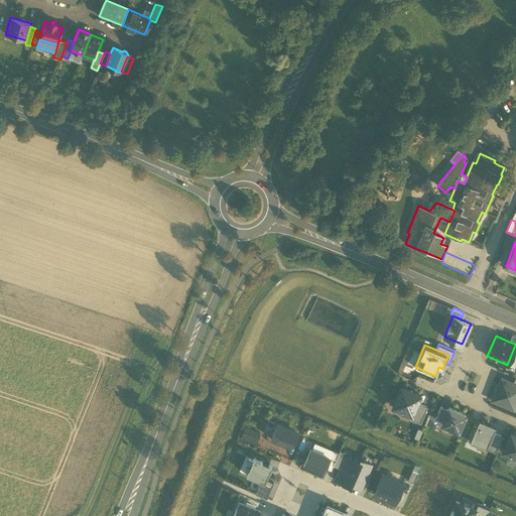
[(515,345),(507,365),(515,368),(515,365),(515,345)]
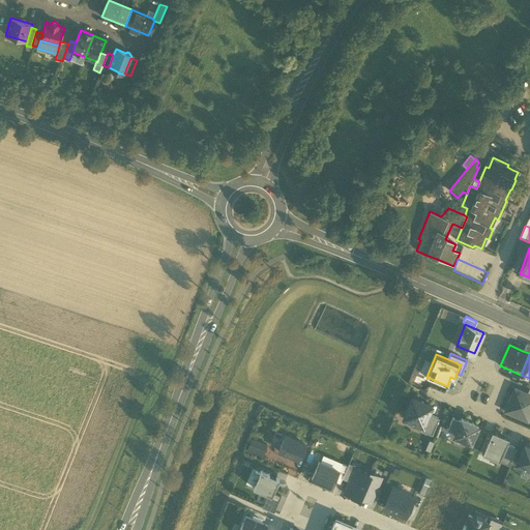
[(529,412),(529,394),(527,393),(514,388),(504,411),(522,418),(526,410),(529,412)]
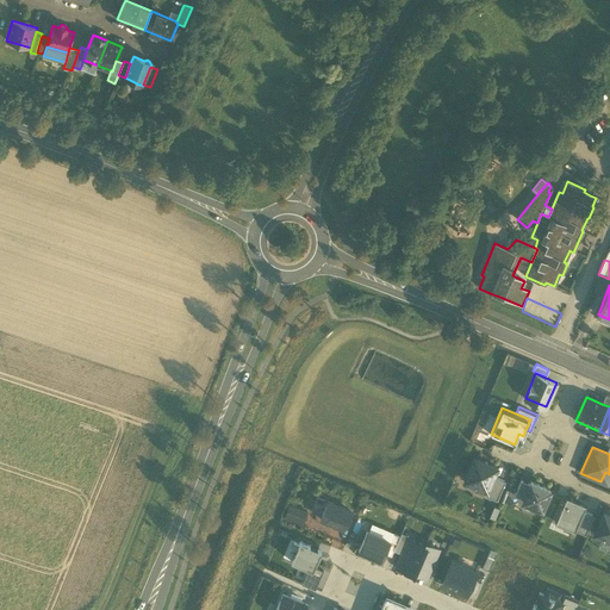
[(497,465),(474,455),(464,479),(486,487),(487,489),(493,474),(497,465)]
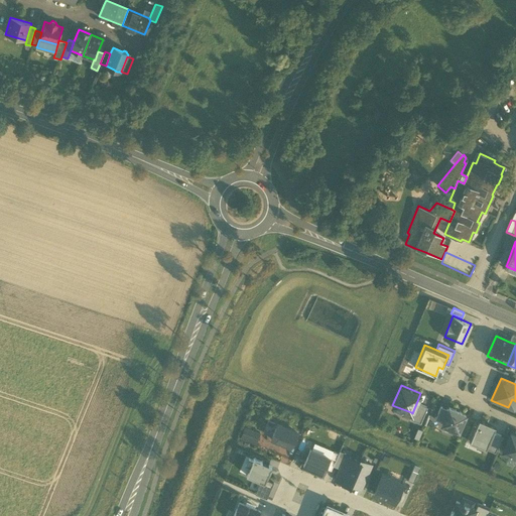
[(427,405),(417,401),(412,413),(411,412),(409,417),(420,422),(427,405)]
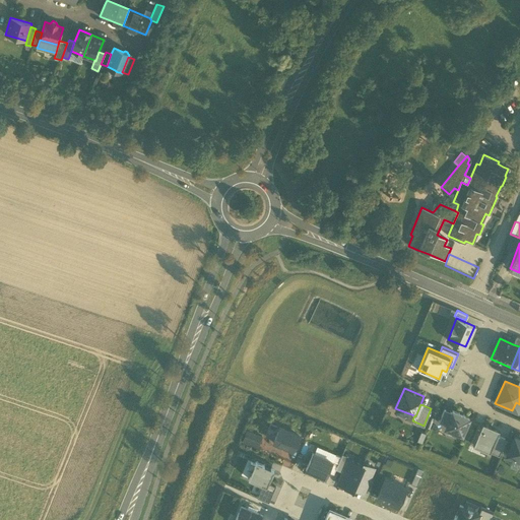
[(446,425),(451,411),(444,408),(439,421),(446,425)]
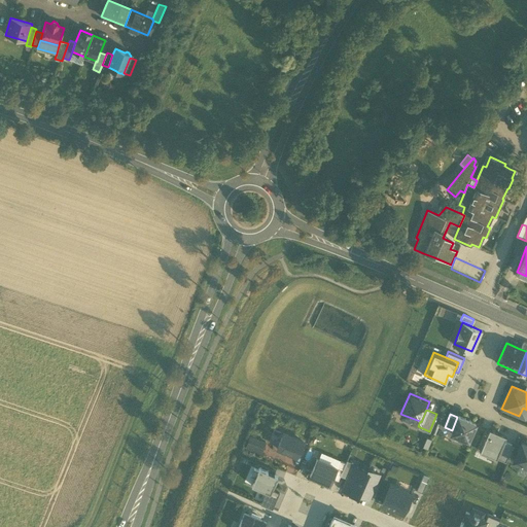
[(464,418),(458,416),(457,417),(452,430),(451,432),(468,440),(476,423),(469,420),(470,419),(464,417),(464,418)]
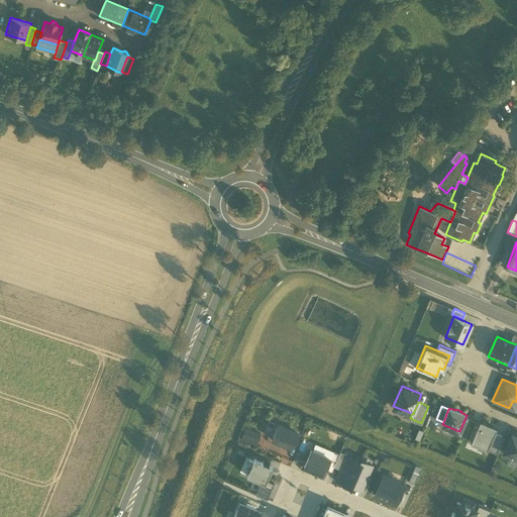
[(488,423),(480,420),(471,442),(487,449),(494,432),(496,428),(488,425),(488,423)]
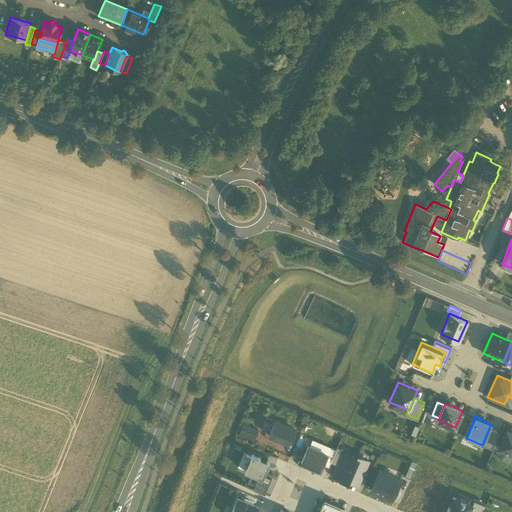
[(295,428),(275,420),(268,435),(288,443),(295,428)]
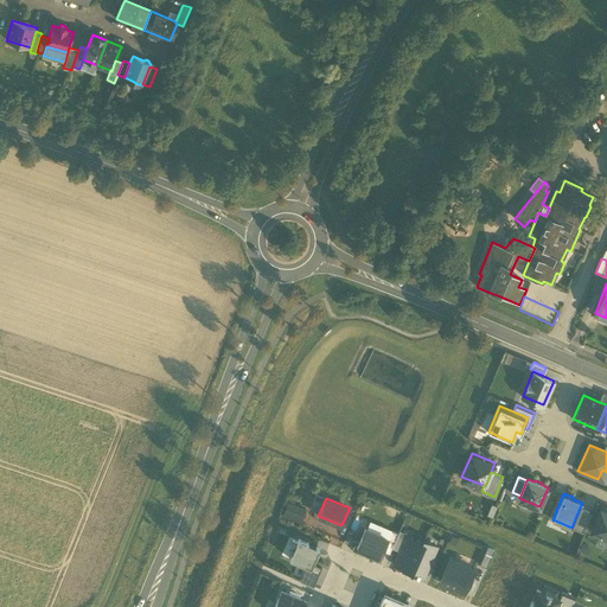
[(288,503),(283,516),(301,522),(306,509),(288,503)]
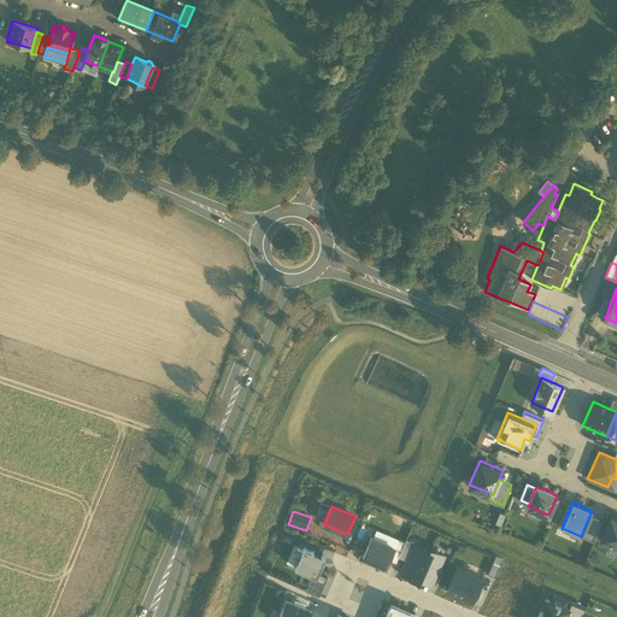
[(505,513),(499,511),(494,522),(500,524),(505,513)]
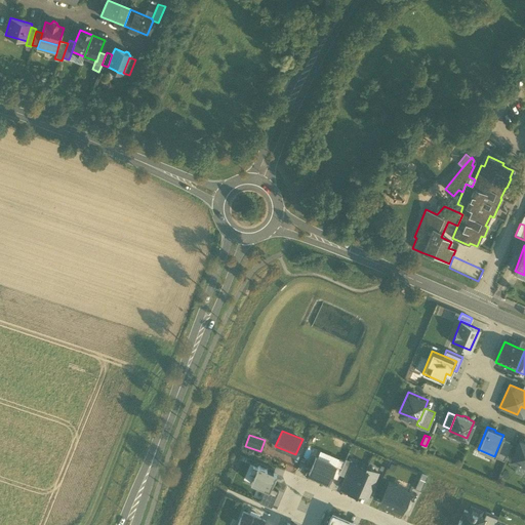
[(511,443),(501,439),(494,456),(503,459),(511,443)]
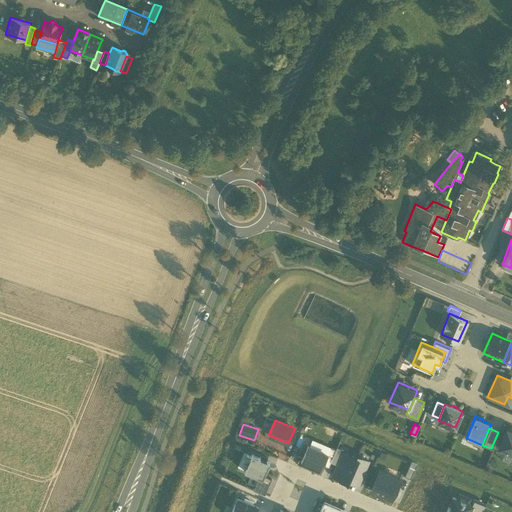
[(511,431),(506,429),(498,447),(505,450),(504,452),(511,455),(511,431)]
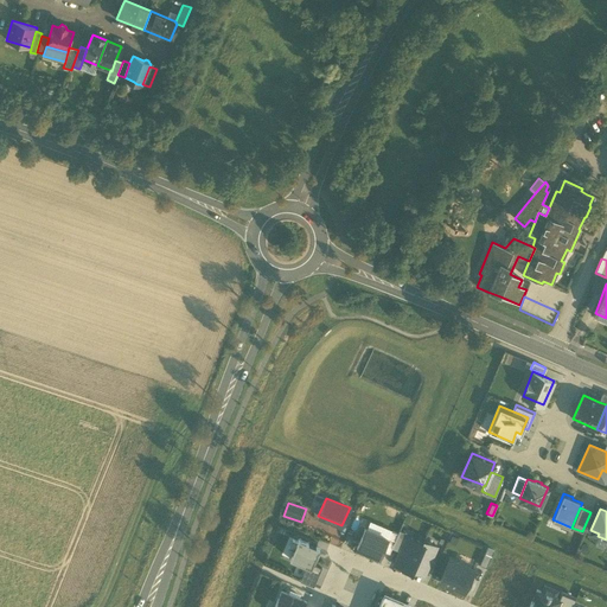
[(370,519),(366,529),(388,538),(391,530),(391,529),(370,519)]
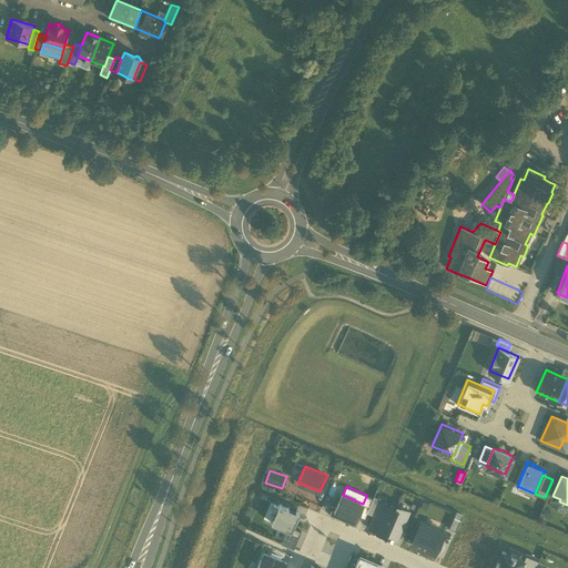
[(342,494),(333,511),(355,521),(358,514),(363,504),(343,495),(342,494)]
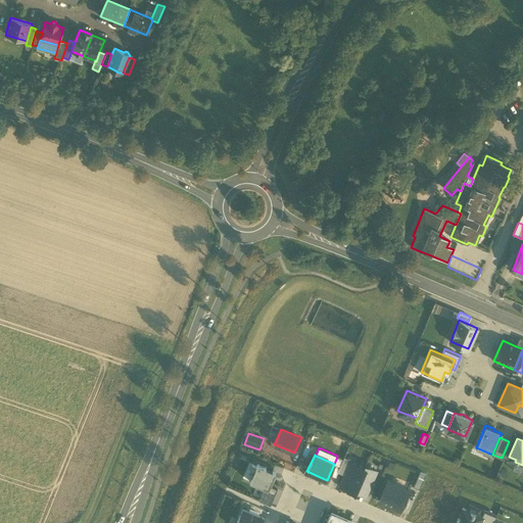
[(337,457),(334,464),(330,473),(336,476),(337,471),(343,459),(337,457)]
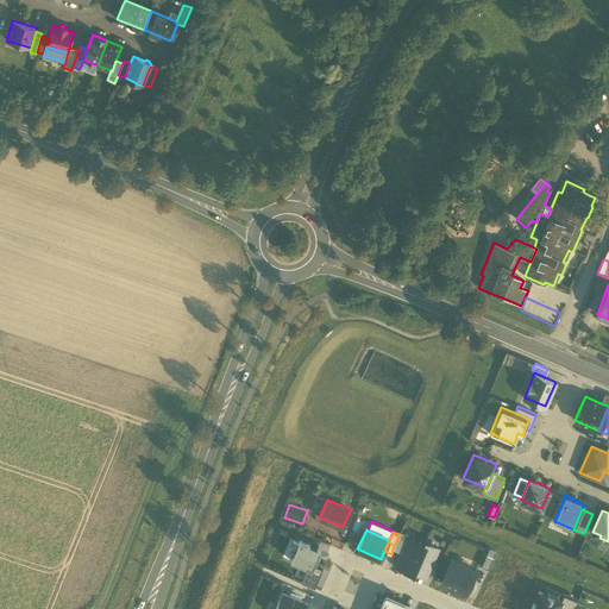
[(393,548),(401,552),(408,537),(409,534),(401,532),(400,534),(393,548)]
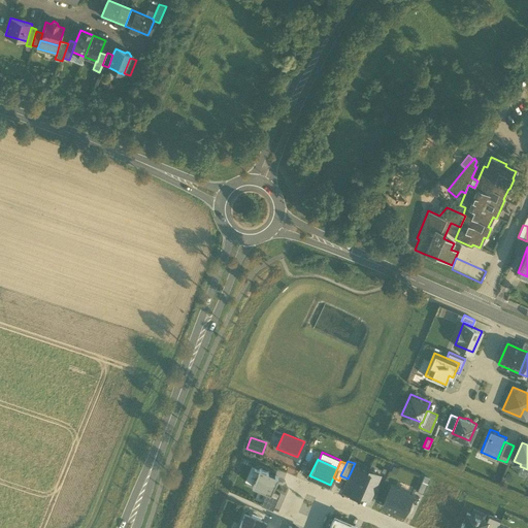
[(348,479),(342,490),(358,496),(359,495),(368,471),(367,471),(354,465),(348,479)]
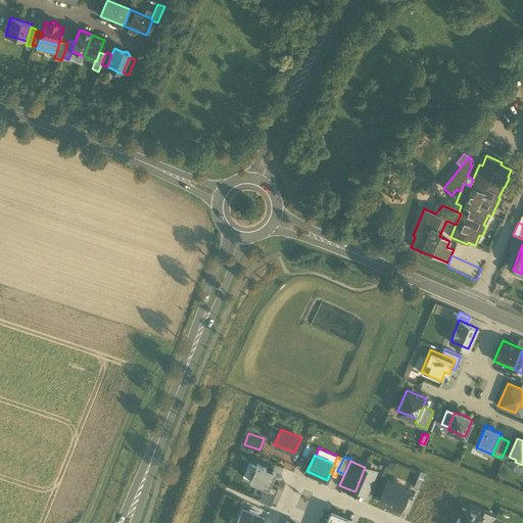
[(521,471),(522,465),(515,462),(512,469),(520,473),(521,471)]
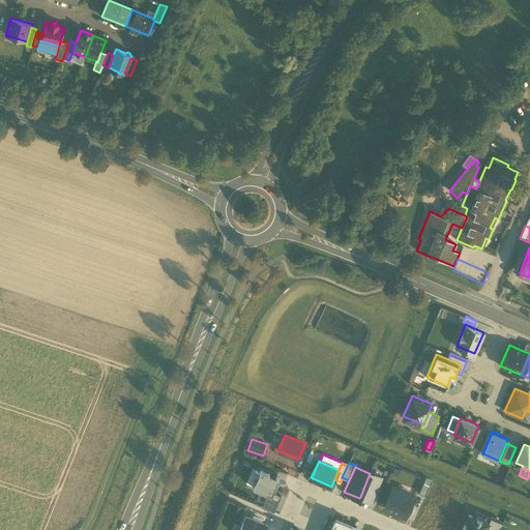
[(280,477),(260,469),(260,471),(256,478),(253,487),(267,493),(271,495),(273,491),(278,479),(280,477)]
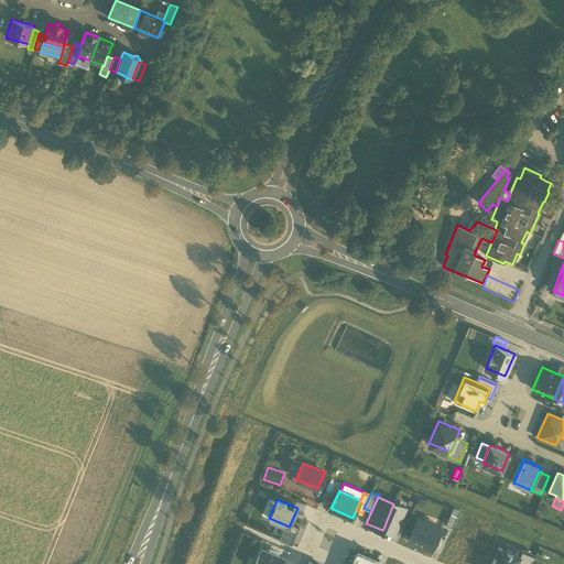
[(405,507),(393,501),(392,503),(393,503),(383,529),(394,533),(405,507)]
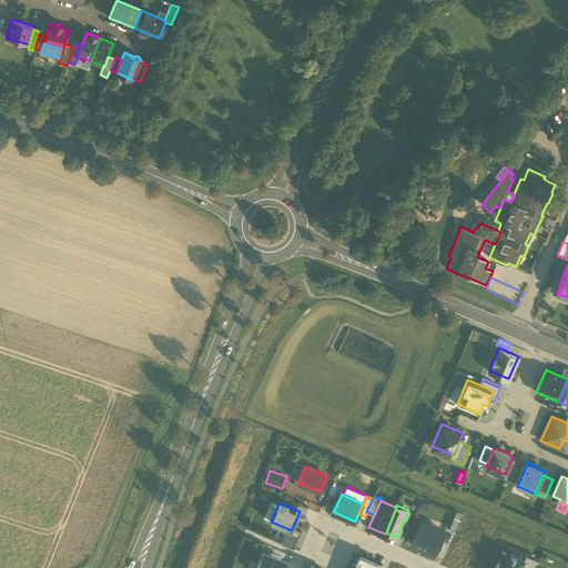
[(454,517),(449,528),(455,530),(460,519),(454,517)]
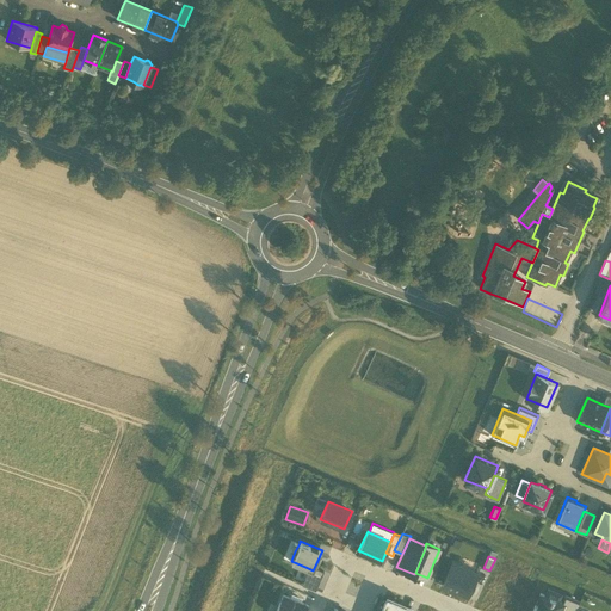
[(452,562),(443,584),(468,594),(477,573),(452,562)]
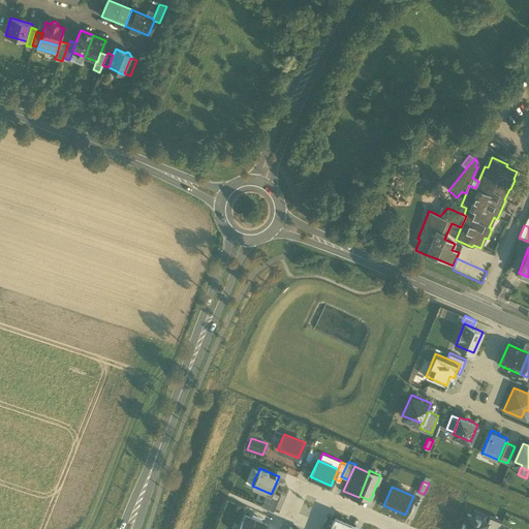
[(275,491),(273,490),(271,494),(267,492),(261,505),(273,509),(280,494),(275,491)]
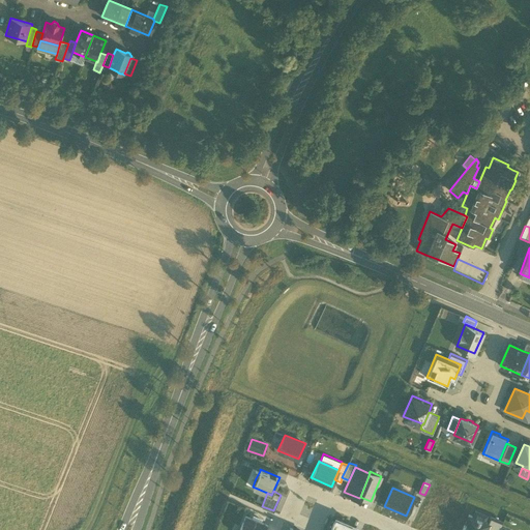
[(475,510),(473,516),(483,521),(487,514),(475,510)]
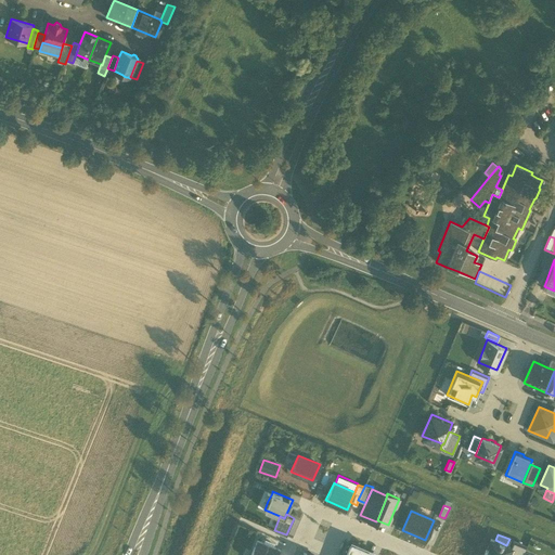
[(482,554),(507,554),(512,547),(511,546),(506,545),(495,540),(491,538),(482,554)]
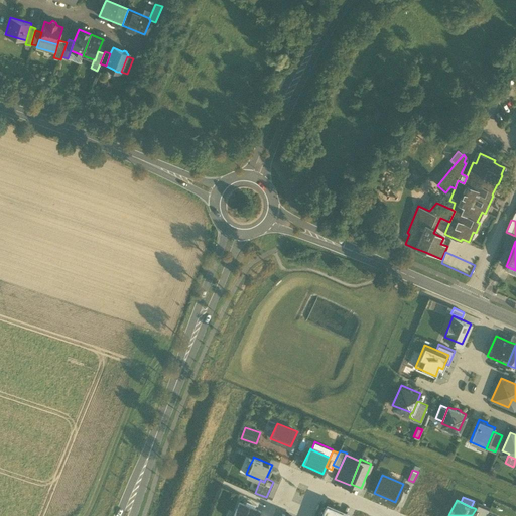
[(258,515),(261,511),(239,501),(232,515),(258,515)]
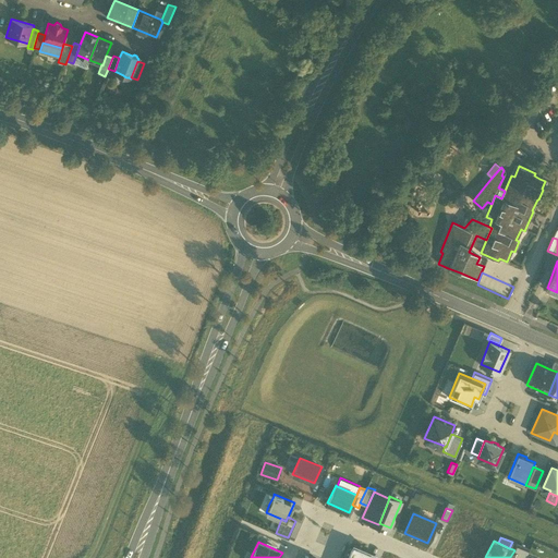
[(516,544),(513,549),(514,550),(510,557),(524,557),(525,557),(529,549),(516,544)]
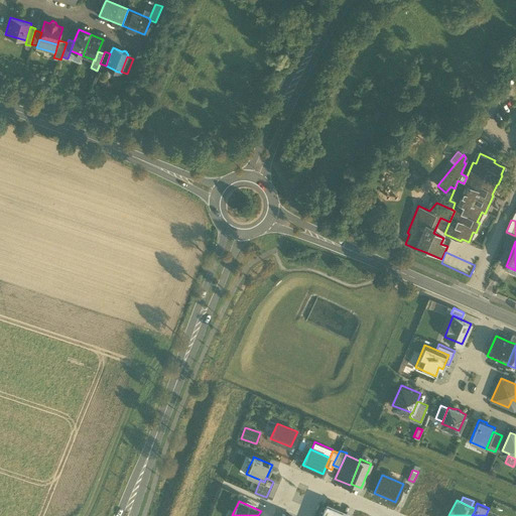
[(345,515),(337,512),(338,509),(327,504),(320,515),(345,515)]
